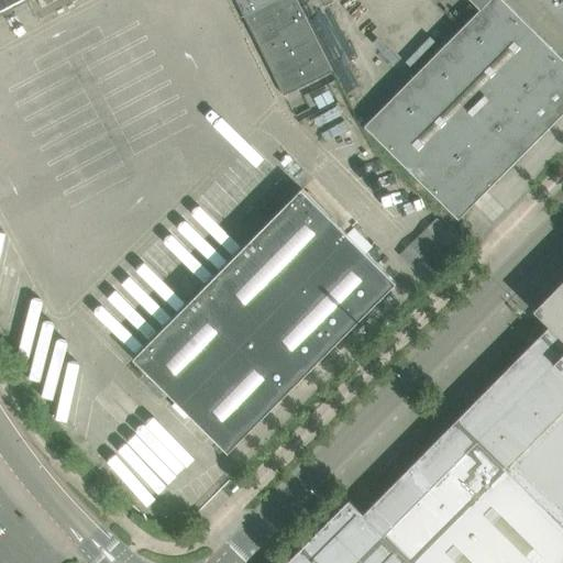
[(0,0),(0,12),(23,0),(0,0)]
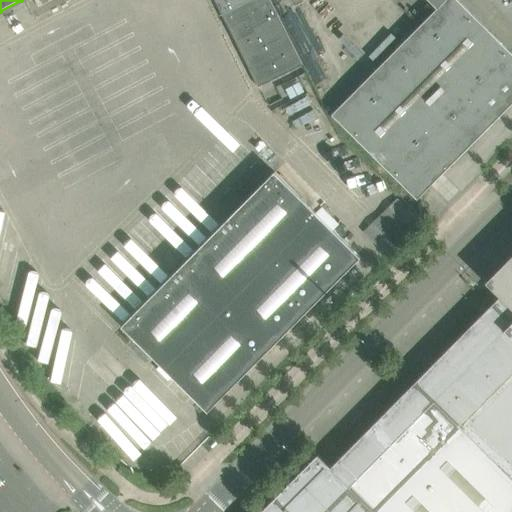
[(214,0),(258,87),(303,65),(270,0),(214,0)]
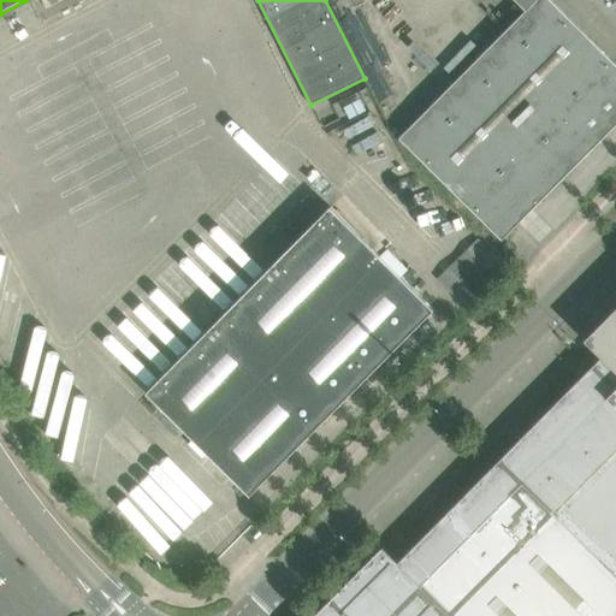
[(535,0),(400,138),(502,240),(615,124),(615,65),(550,0),(535,0)]
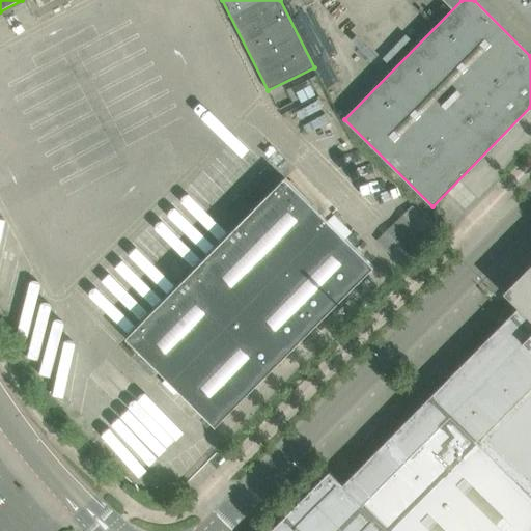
[(530,0),(509,0),(530,21),(530,0)]
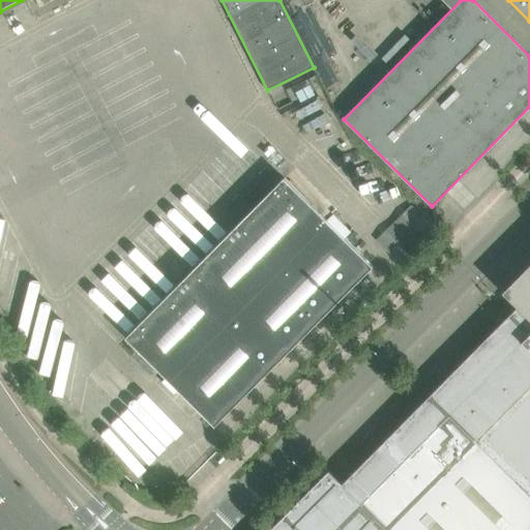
[(284,178),(126,339),(215,427),(373,266),(284,178)]
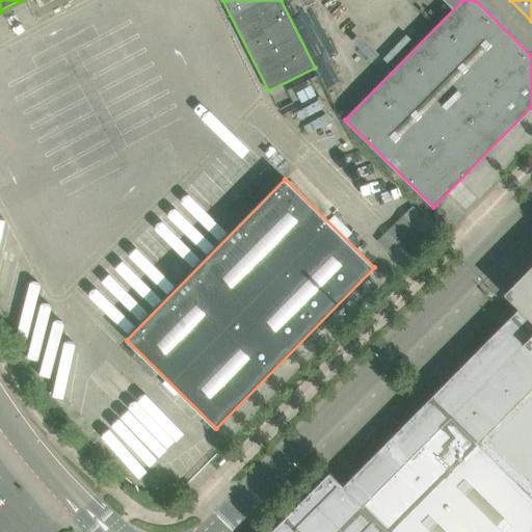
[(321,482),(270,531),(531,531),(531,266),(505,294),(517,306),(520,308),(515,313),(343,486),(333,475),(330,473),(321,482)]
